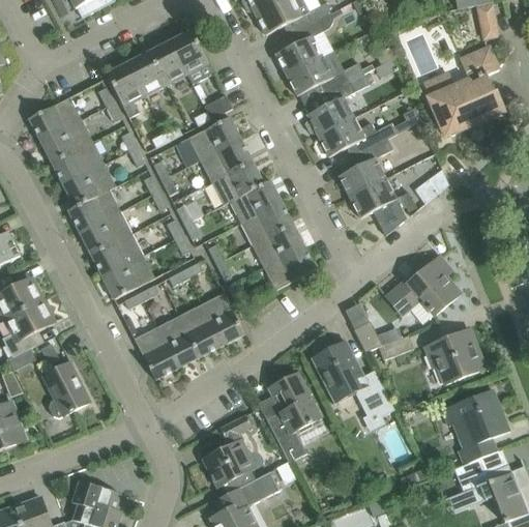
[(81,17),(115,0),(112,0),(111,1),(110,0),(65,0),(67,4),(71,2),(75,8),(77,7),(81,16),(81,17)]
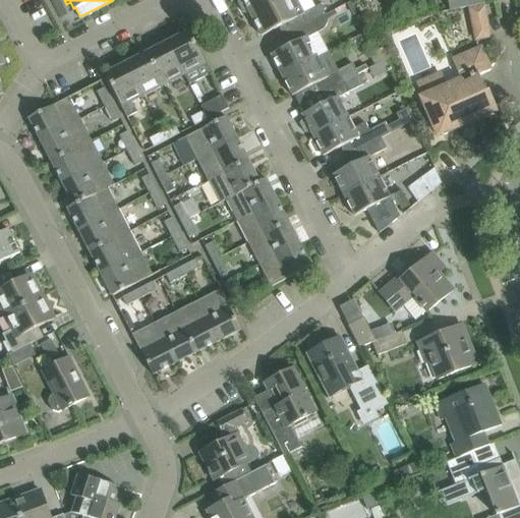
[(248,10),(249,13),(275,0),(236,0),(241,10),(246,11),(248,10)]
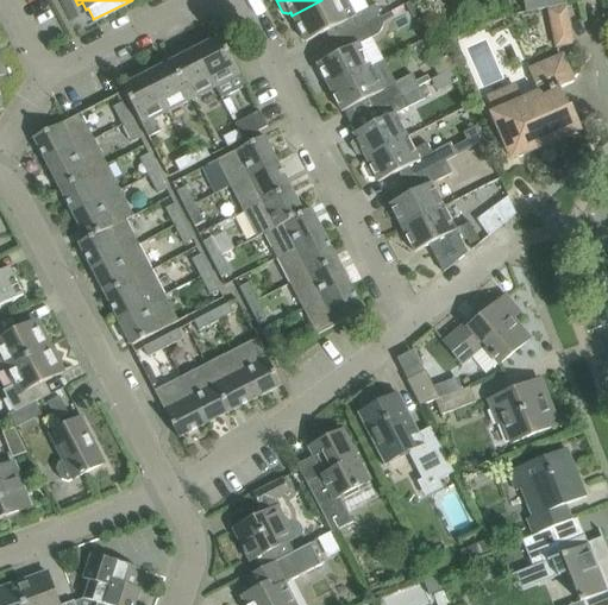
[(321,0),(292,16),(305,39),(355,13),(348,0),(321,0)]
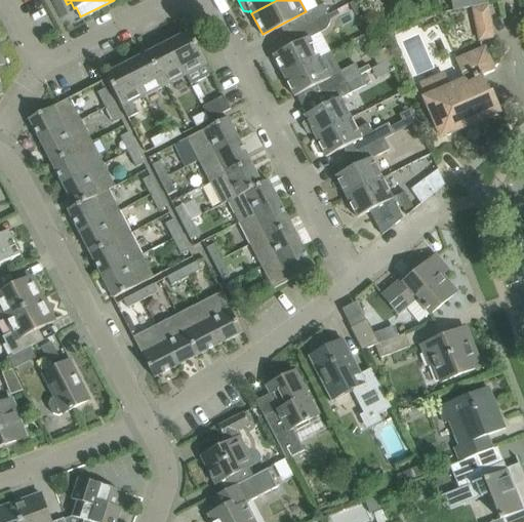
[(451,0),(452,8),(467,5),(472,4),(485,2),(485,0),(451,0)]
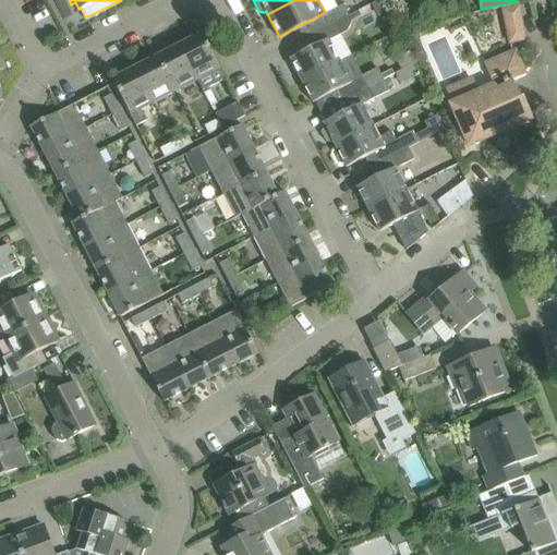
[(342,2),(328,9),(335,20),(348,13),(342,2)]
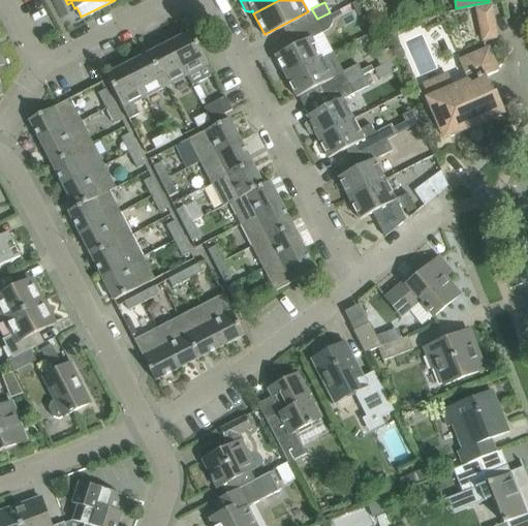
[(489,2),(475,4),(478,23),(493,20),(489,2)]
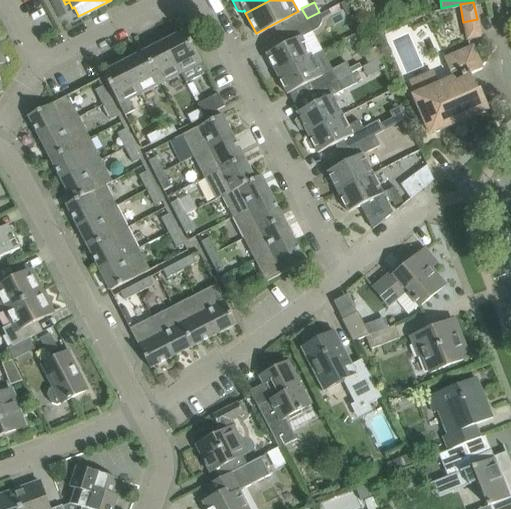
[(353,3),(344,7),(353,26),(362,22),(353,3)]
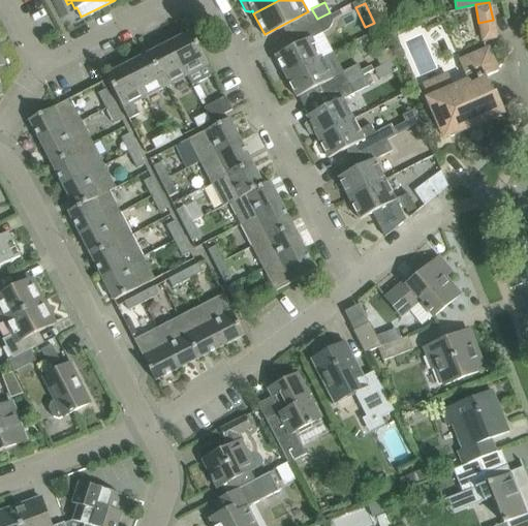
[(317,19),(309,23),(315,34),(322,30),(324,29),(327,27),(328,27),(329,25),(330,24),(330,23),(331,21),(331,19),(331,18),(331,17),(331,16),(330,13),(330,12),(317,19)]
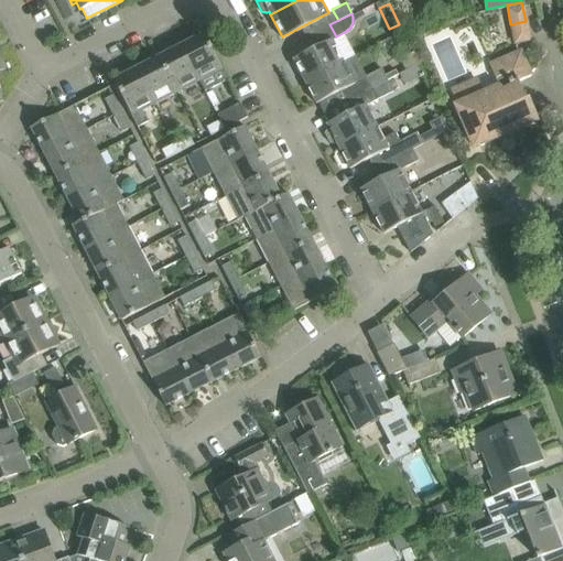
[(198,78),(222,66),(203,31),(180,43),(198,78)]
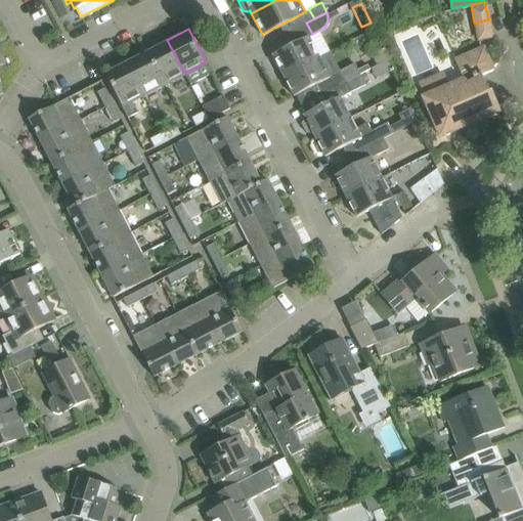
[(271,52),(282,74),(317,55),(307,35),(271,52)]
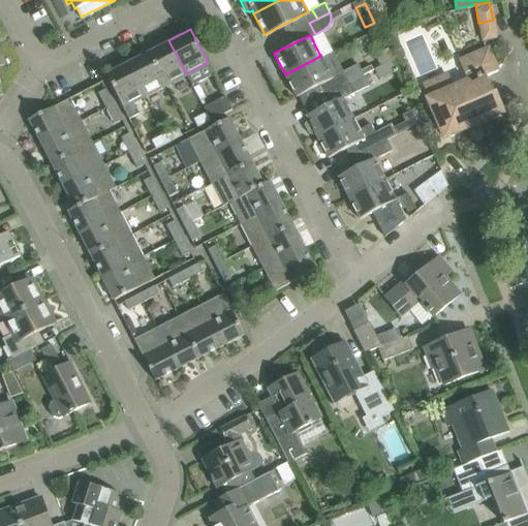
[(168,40),(148,51),(165,84),(186,73),(168,40)]
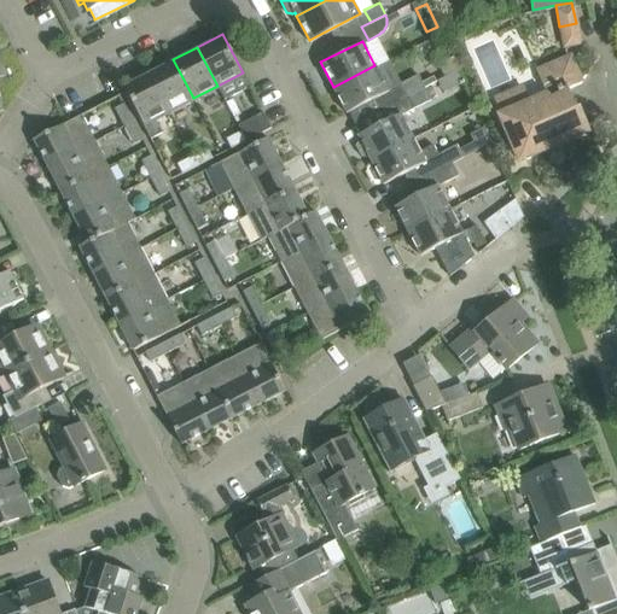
[(580,81),(580,80),(569,54),(535,69),(545,93),(498,112),(518,159),(589,128),(578,105),(575,106),(566,87),(580,81)]
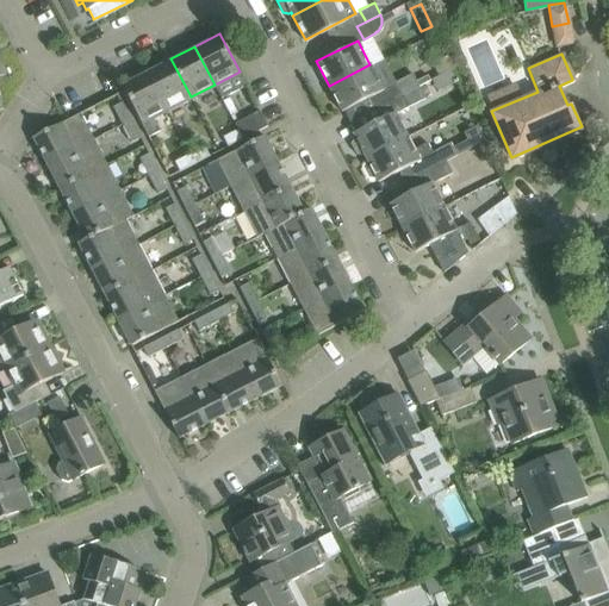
[(0,107),(2,106),(0,95),(0,73),(6,72),(8,76),(10,75),(0,56),(0,107)]
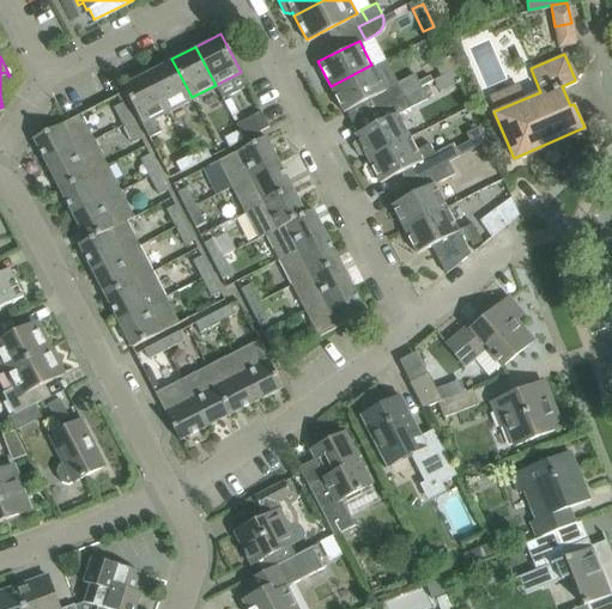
[(192,97),(171,59),(147,72),(167,110),(192,97)]
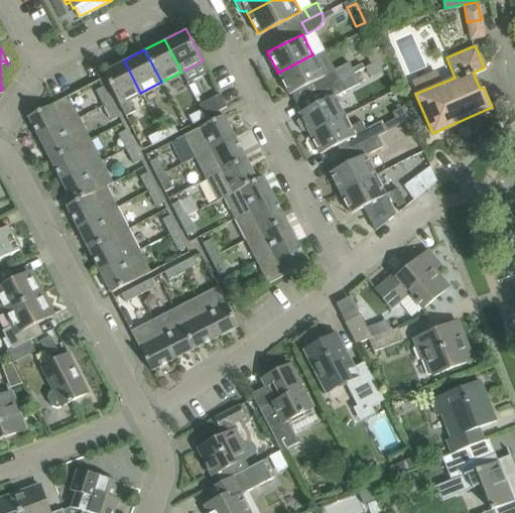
[(316,91),(354,71),(363,67),(362,62),(352,68),(349,61),(324,75),(312,54),(278,73),(288,93),(311,81),(316,91)]
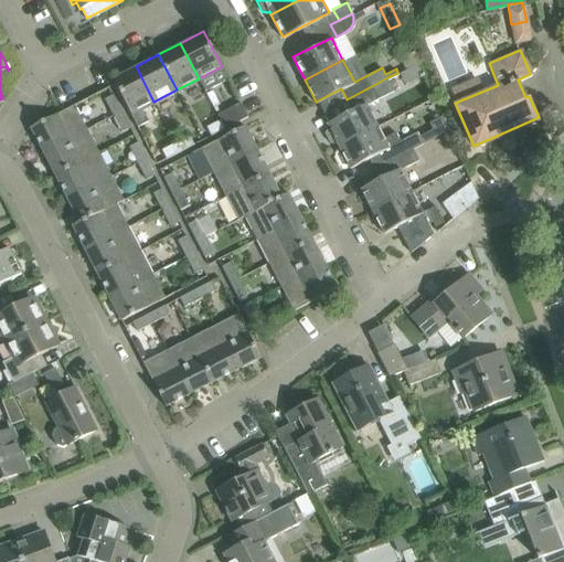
[(153,102),(136,66),(113,78),(137,125),(148,119),(141,107),(153,102)]
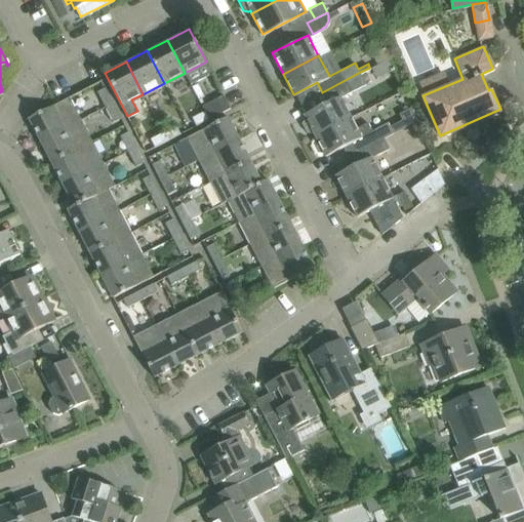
[(314,134),(350,116),(338,95),(365,82),(360,72),(322,92),(326,102),(304,113),(306,117),(304,118),(300,122),(306,131),(311,131),(312,131),(314,134)]
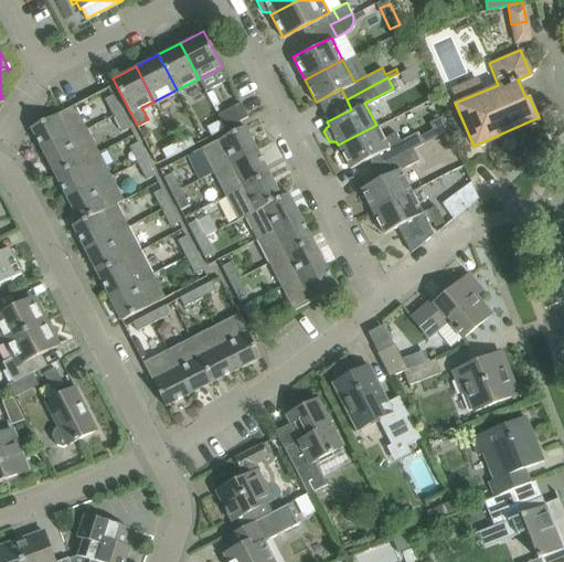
[(104,97),(112,113),(120,108),(113,93),(104,97)]
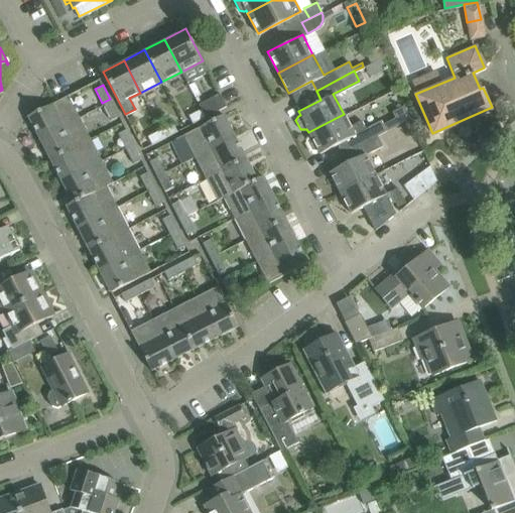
[(198,103),(201,108),(205,116),(225,105),(219,92),(198,103)]
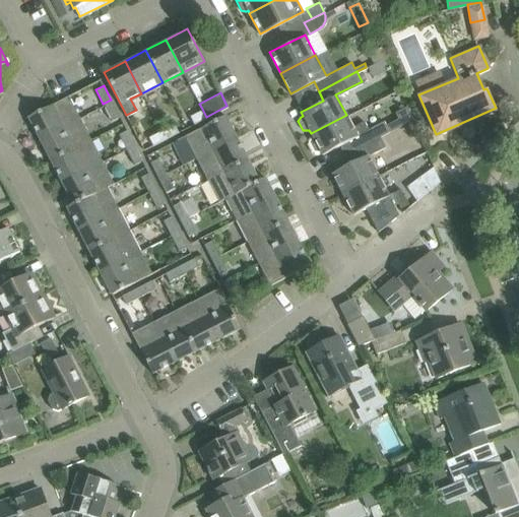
[(27,116),(39,137),(79,117),(68,94),(27,116)]
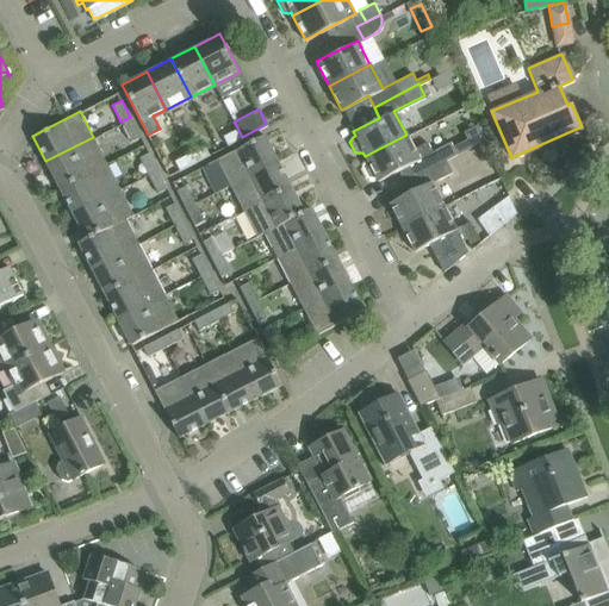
[(140,135),(130,117),(120,122),(130,141),(140,135)]
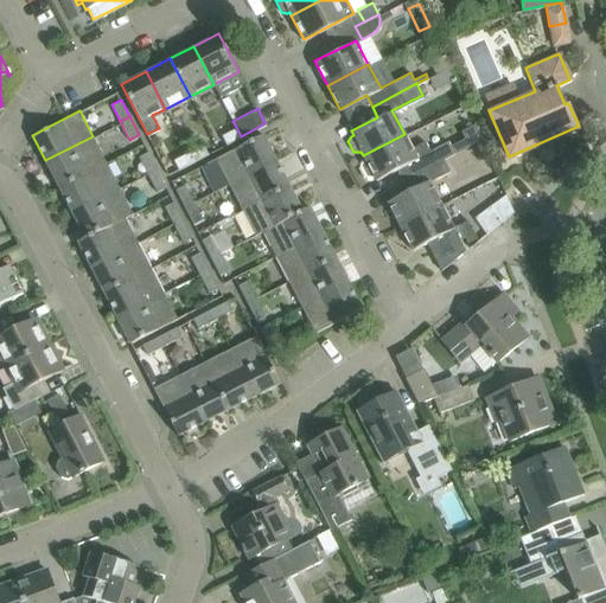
[(241,136),(236,127),(221,134),(225,143),(241,136)]
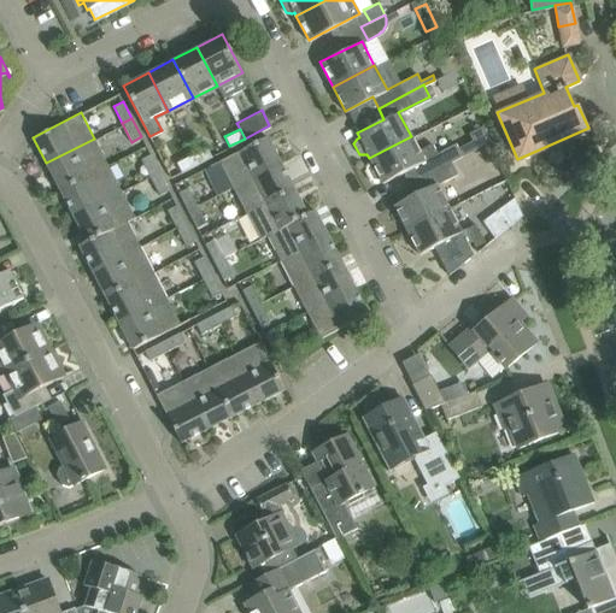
[(267,135),(218,160),(232,186),(279,161),(267,135)]
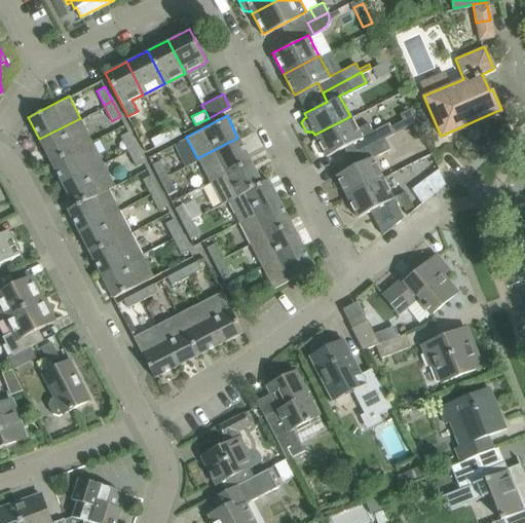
[(370,144),(370,145),(386,137),(385,136),(395,131),(389,120),(372,129),(368,122),(357,127),(350,116),(314,135),(316,138),(314,139),(312,143),(316,152),(322,152),(324,151),(326,155),(360,138),(365,147),(370,144)]
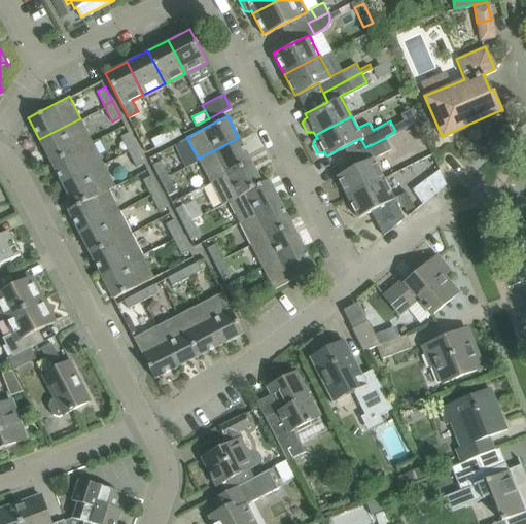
[(39,139),(50,161),(92,140),(80,118),(39,139)]
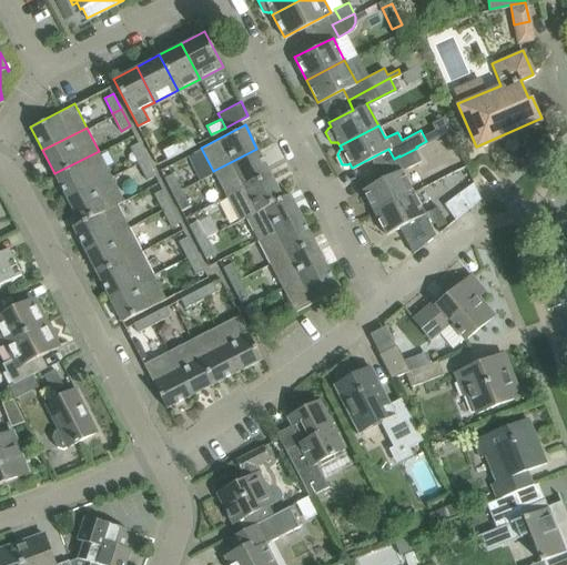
[(190,134),(175,142),(180,151),(194,143),(190,134)]
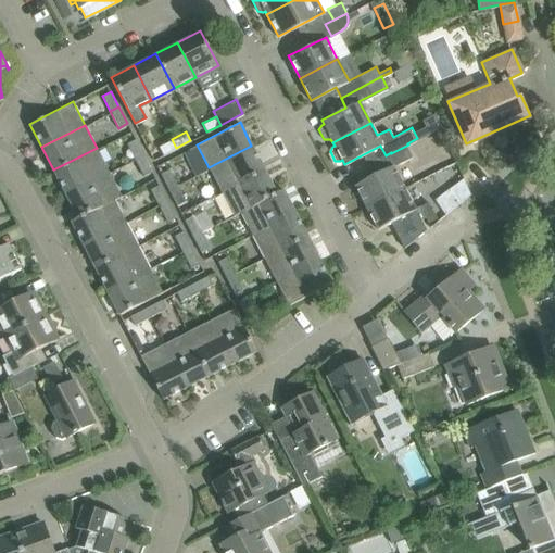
[(126,143),(134,158),(142,153),(135,138),(126,143)]
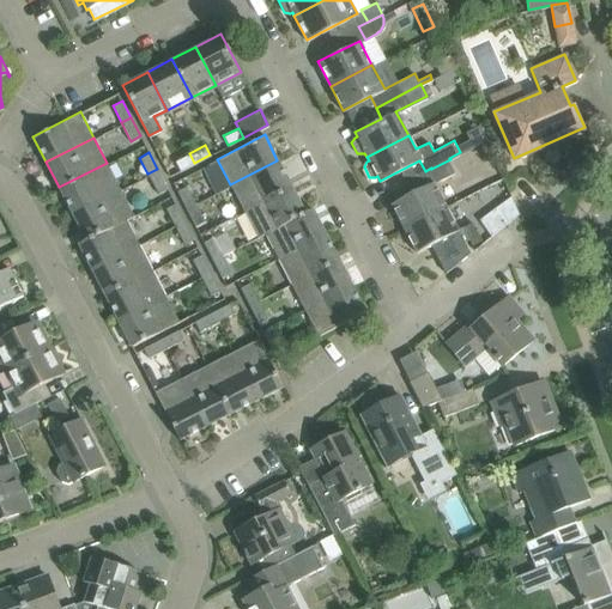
[(175,160),(180,170),(194,163),(189,153),(175,160)]
